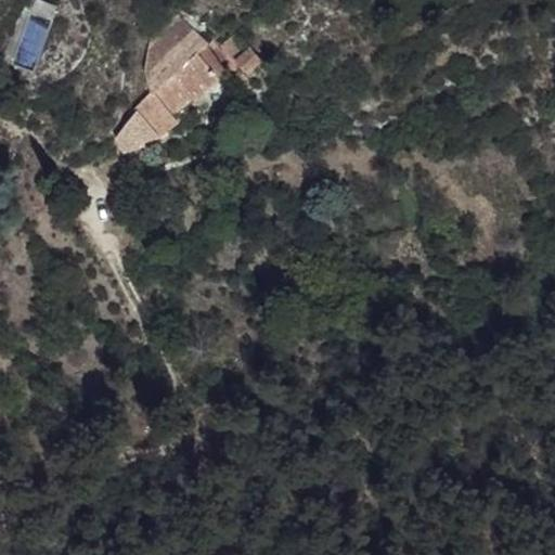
[(52,20),(57,5),(42,0),(26,0),(24,9),(52,20)]
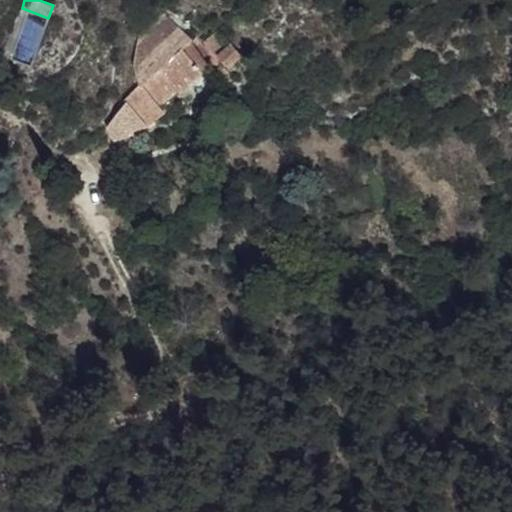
[(145,126),(164,111),(160,106),(202,72),(201,70),(183,48),(190,41),(191,40),(160,11),(139,34),(134,64),(140,84),(125,100),(127,102),(103,123),(112,136),(123,135),(133,135),(131,131),(145,126)]
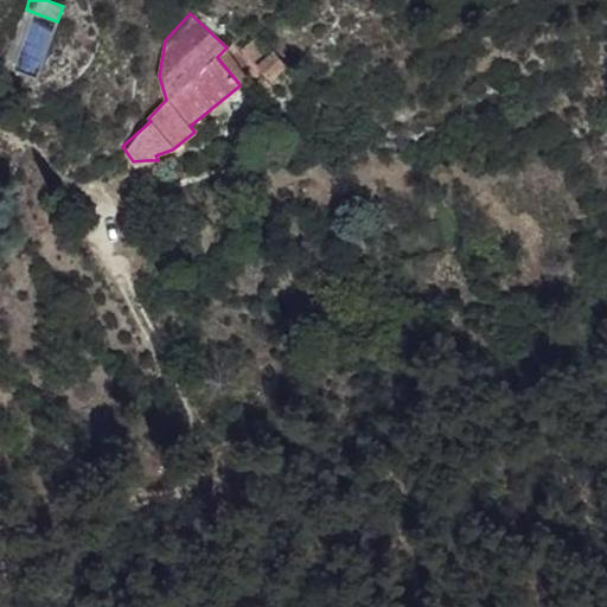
[(274,51),(260,34),(244,48),(259,64),(274,51)]
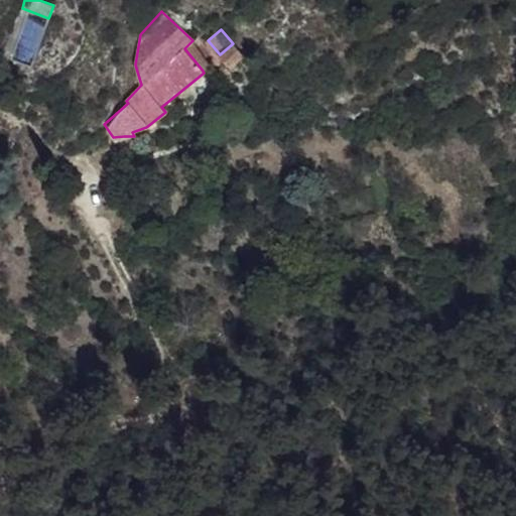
[(210,66),(191,41),(184,48),(203,71),(210,66)]
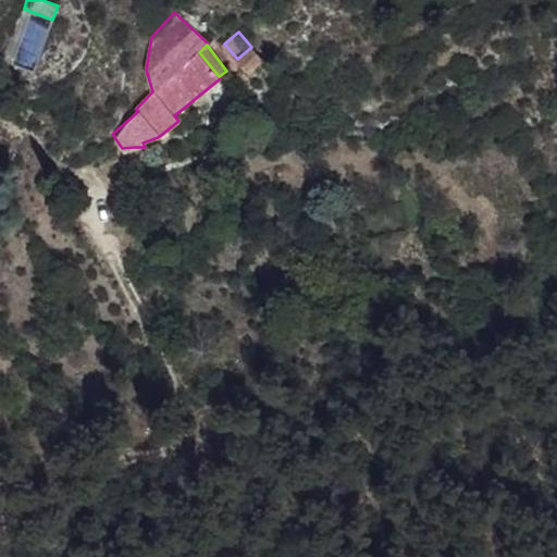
[(248,72),(262,60),(251,47),(237,59),(248,72)]
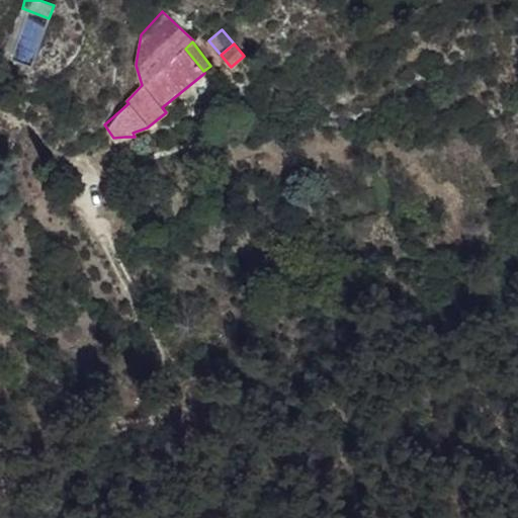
All buildings are outlined.
